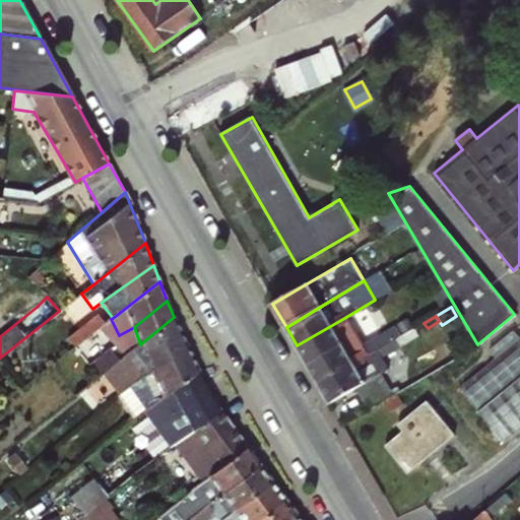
[(174,317),(140,344),(125,356),(120,361),(100,377),(105,384),(116,397),(119,395),(129,387),(132,385),(139,379),(151,373),(186,345),(174,317)]
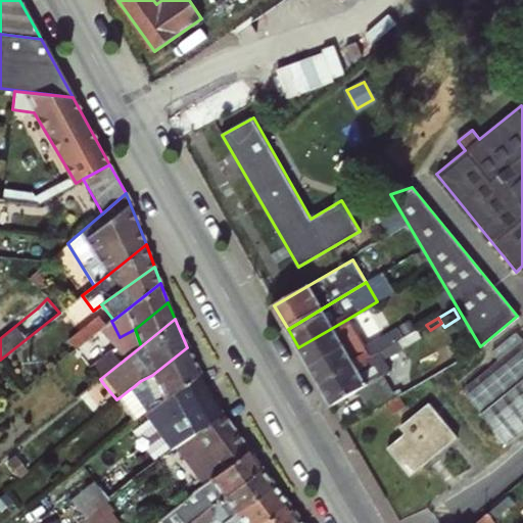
[(358,339),(346,320),(298,347),(310,367),(358,339)]
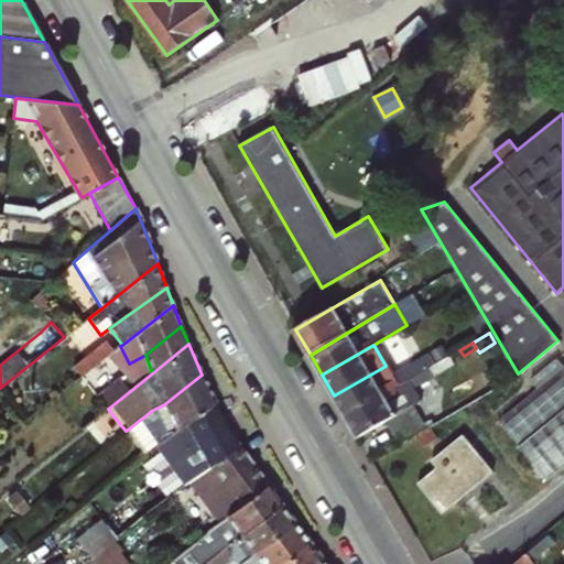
[(398,442),(422,427),(411,409),(421,403),(413,390),(465,359),(464,356),(459,350),(437,364),(346,416),(358,438),(386,422),(398,442)]
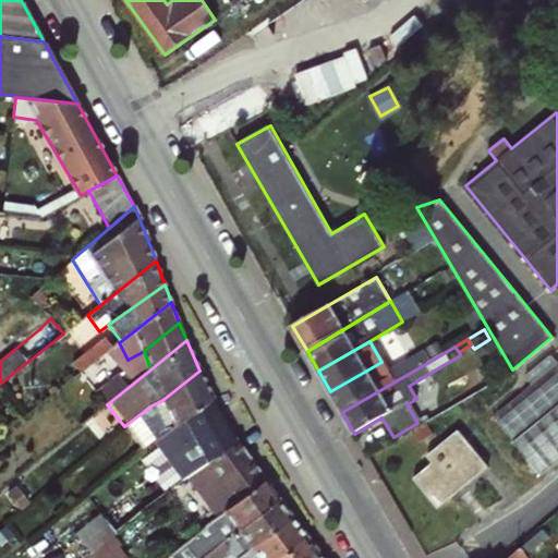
[(330,391),(342,412),(433,360),(429,352),(389,376),(381,362),(330,391)]
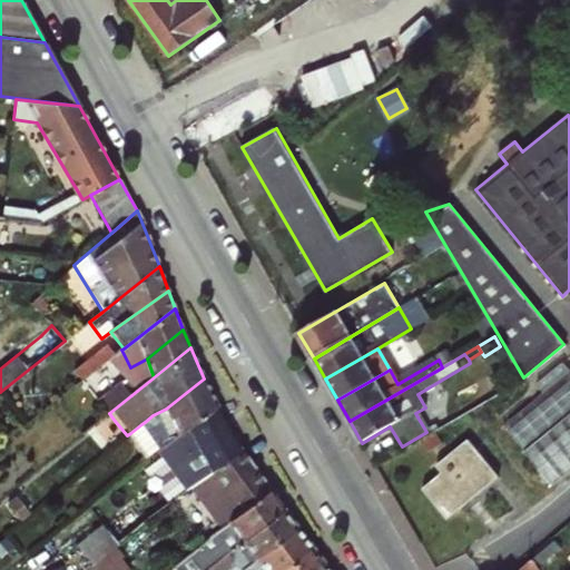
[(544,394),(505,426),(554,488),(569,474),(569,367),(566,363),(538,385),(544,394)]
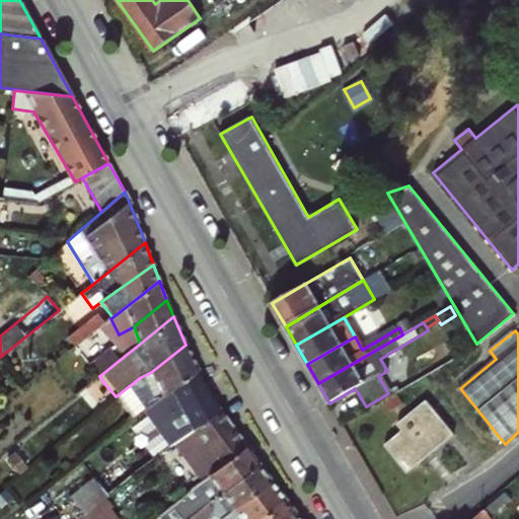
[(121,350),(116,345),(67,382),(76,394),(99,376),(120,360),(116,355),(121,350)]
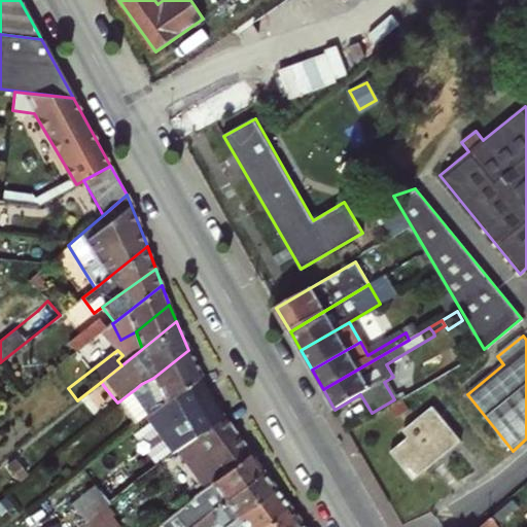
[(139,424),(173,396),(200,375),(188,350),(153,378),(141,384),(134,390),(131,392),(144,409),(134,417),(139,424)]
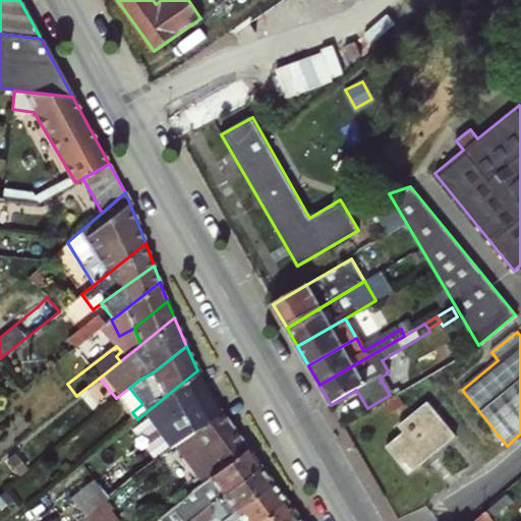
[(125,357),(121,351),(116,356),(120,361),(125,357)]
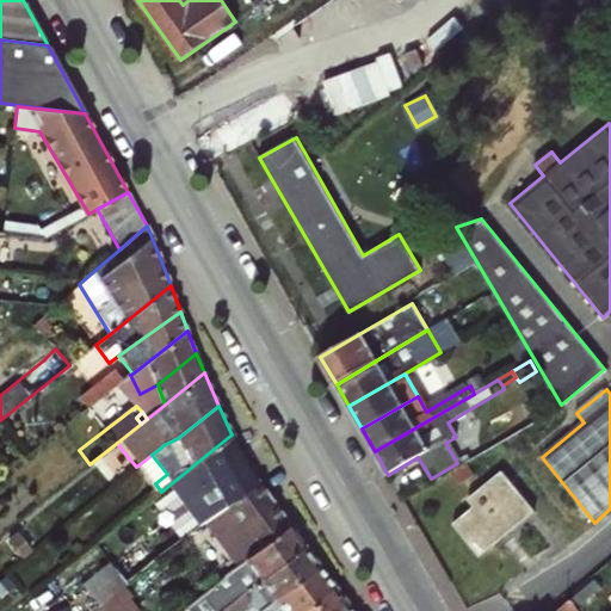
[(232,434),(201,460),(214,483),(185,504),(198,528),(216,513),(257,482),(232,434)]
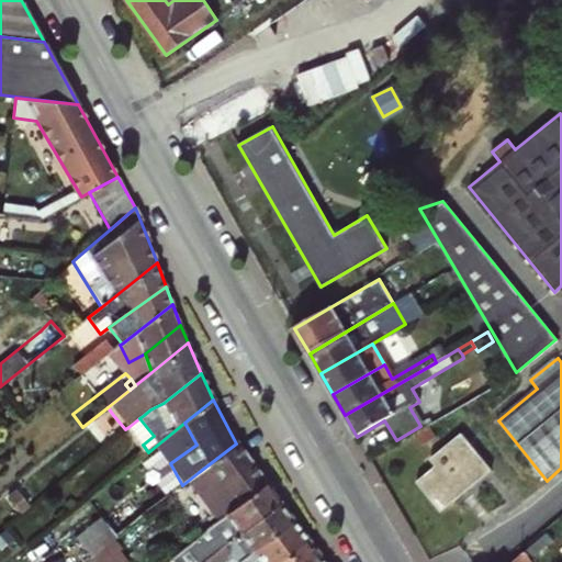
[(154,436),(139,418),(128,427),(143,445),(154,436)]
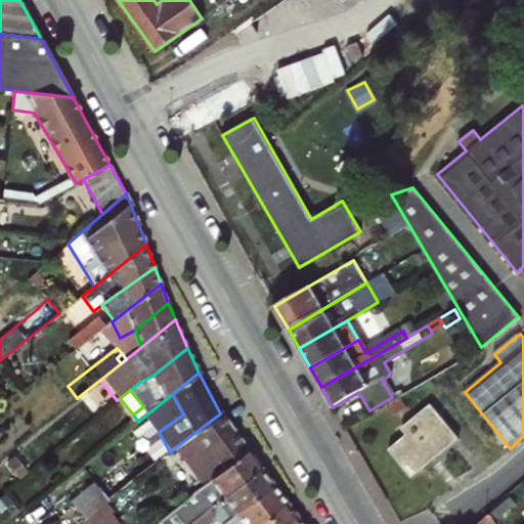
[(389,450),(411,478),(459,440),(430,404),(400,429),(406,436),(389,450)]
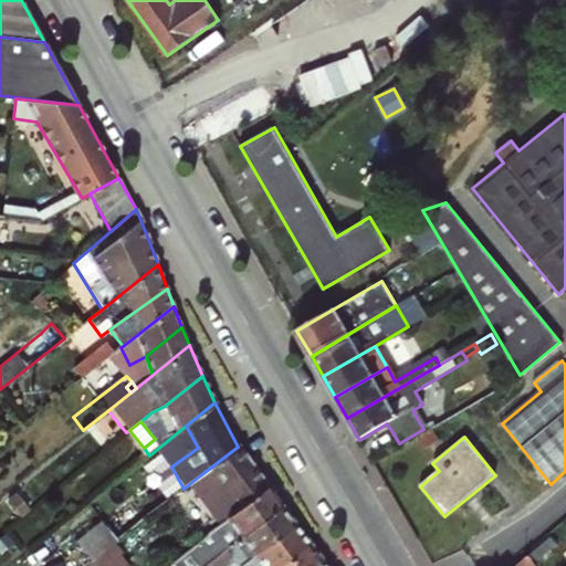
[(268,486),(238,447),(200,475),(203,480),(201,482),(229,517),(268,486)]
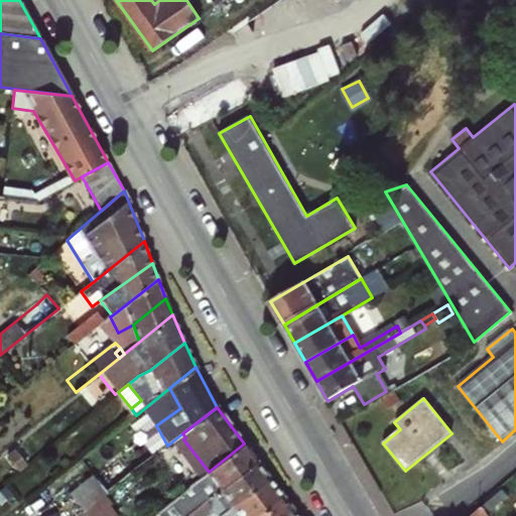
[(107,495),(153,458),(139,440),(92,477),(107,495)]
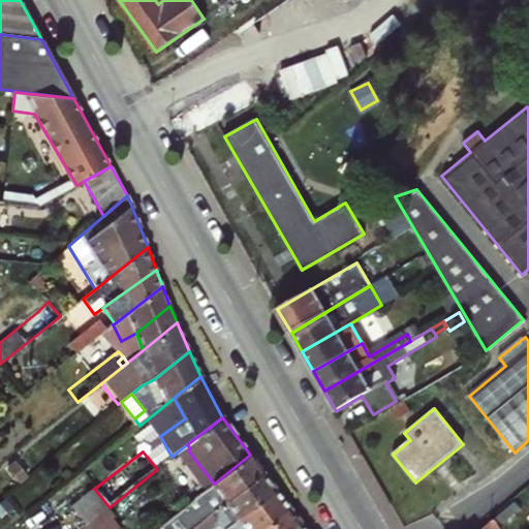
[(250,455),(214,484),(157,528),(181,528),(195,519),(191,512),(203,503),(208,508),(212,515),(265,473),(250,455)]
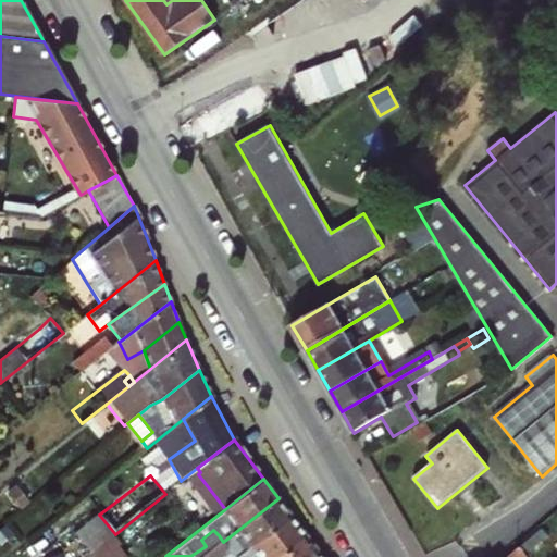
[(222,556),(230,552),(234,556),(239,556),(292,517),(279,498),(223,542),(203,556),(222,556)]
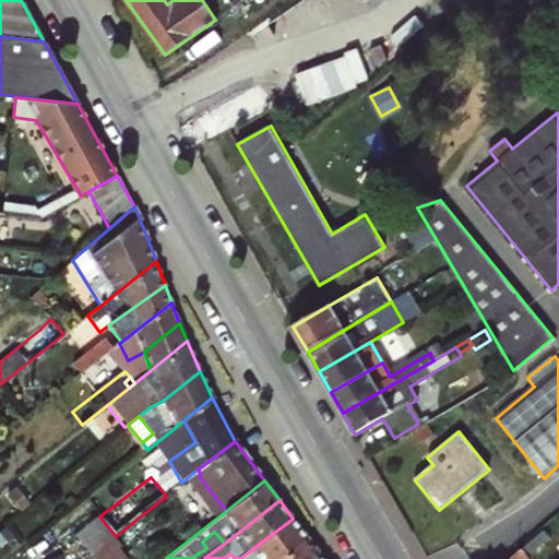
[(277,558),(306,536),(293,519),(240,558),(277,558)]
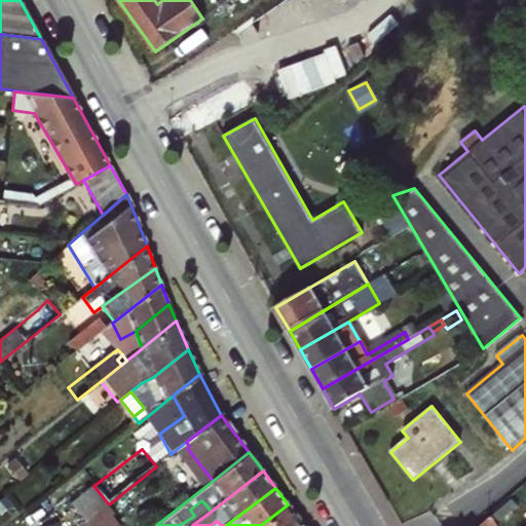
[(190,510),(194,516),(207,505),(201,500),(190,510)]
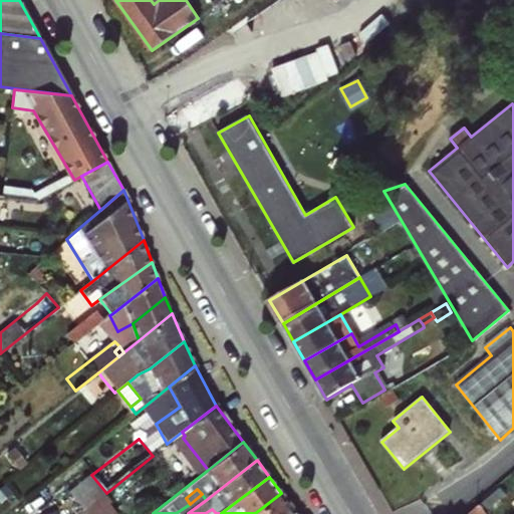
[(286,513),(293,509),(281,493),(255,513),(286,513)]
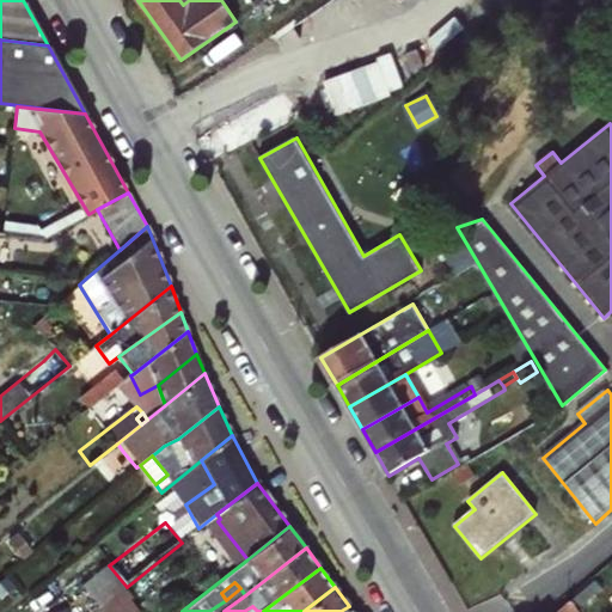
[(558,611),(577,611),(571,601),(558,611)]
